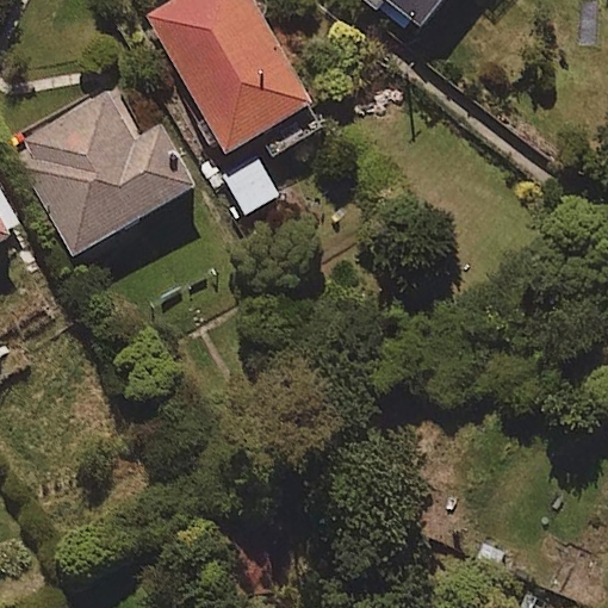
[(252,0),(171,0),(146,14),(224,150),(311,100),(252,0)]
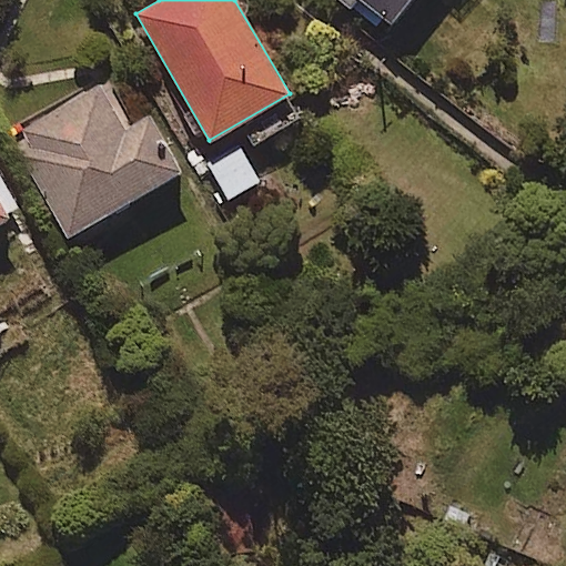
[(407,0),(356,0),(390,24),(407,0)]
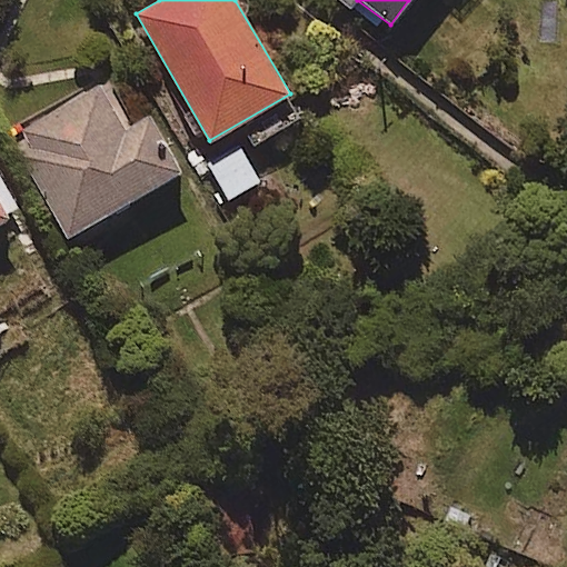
[(97,86),(21,131),(31,147),(18,155),(68,239),(182,171),(149,116),(123,131),(97,86)]
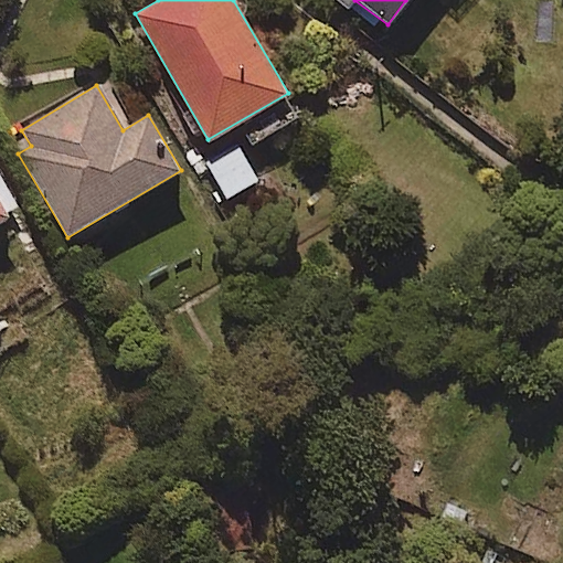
[(258,182),(238,147),(206,165),(226,200),(258,182)]
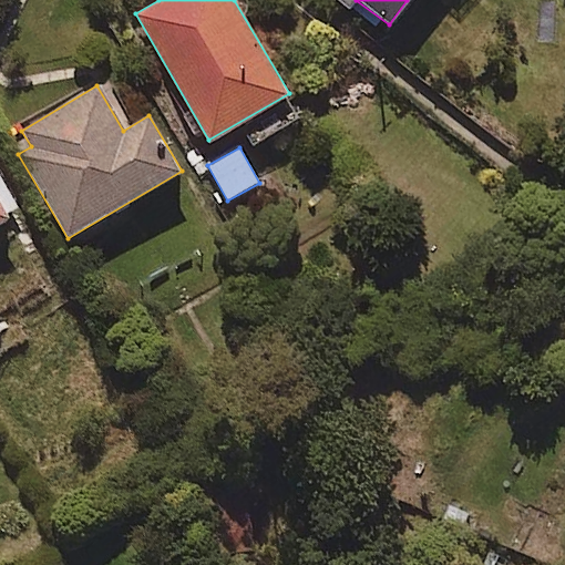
[(0,201),(0,223),(10,217),(0,201)]
